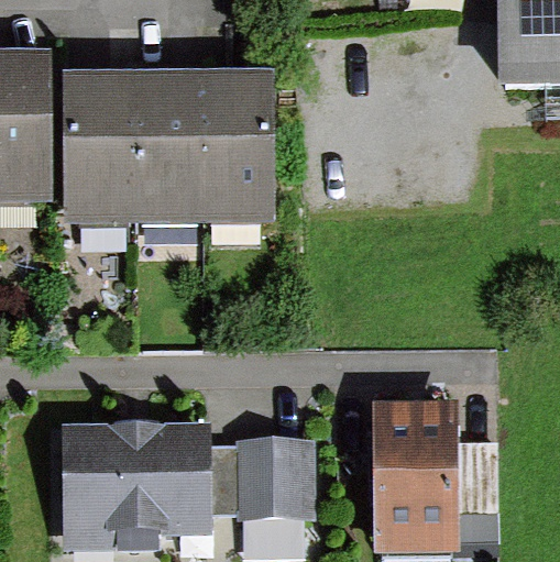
[(496,0),(498,80),(559,78),(559,0),(496,0)]
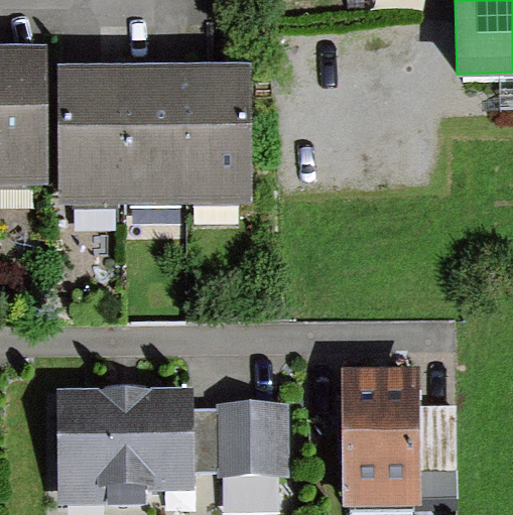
[(0,182),(52,182),(50,41),(0,42),(0,182)]
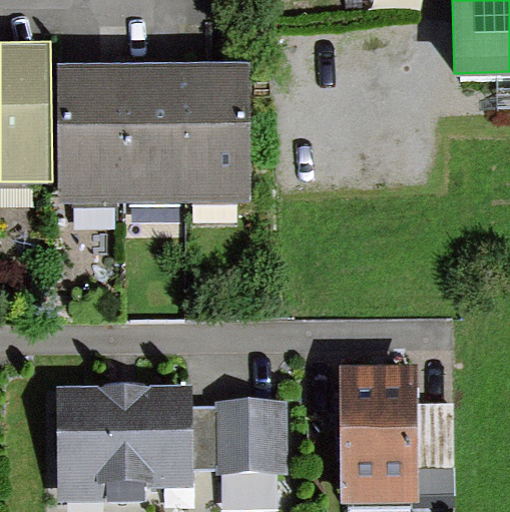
[(57,65),(59,202),(245,200),(243,63),(57,65)]
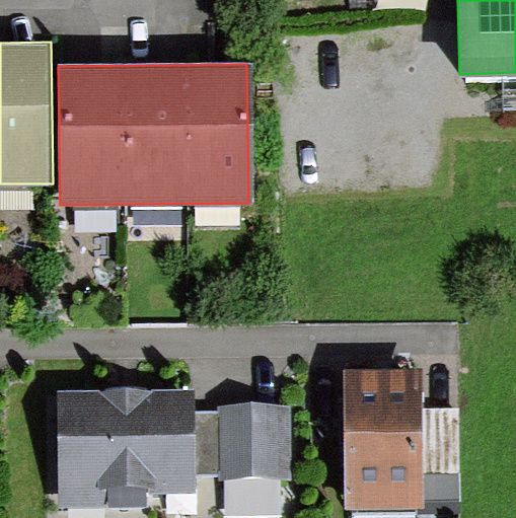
[(343,369),(345,510),(422,509),(422,500),(421,411),(421,368),(383,368),(343,369)]
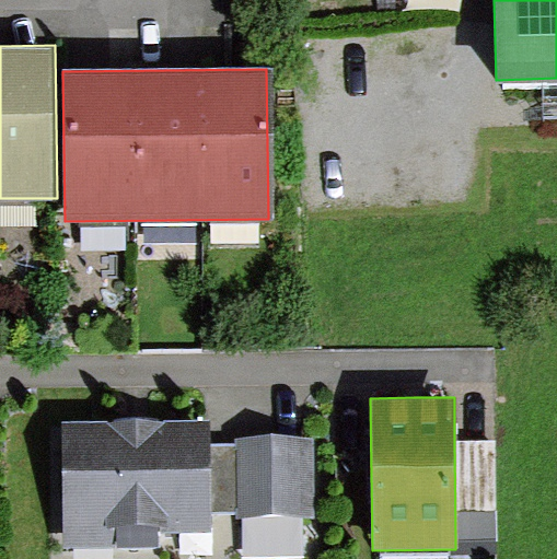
[(61,421),(61,544),(161,543),(161,525),(205,525),(205,508),(205,444),(205,420),(61,421)]
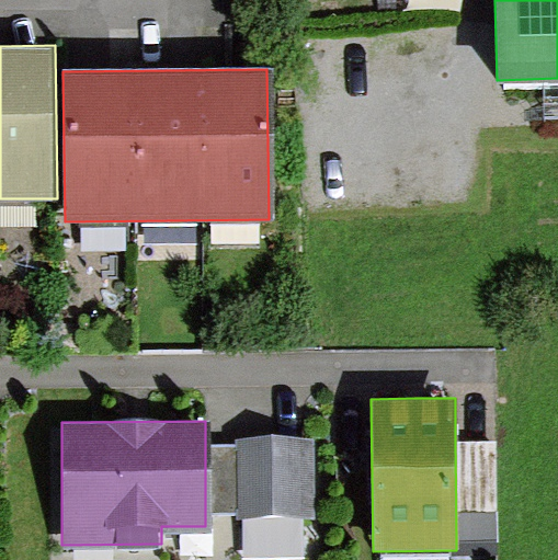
[(234,445),(205,445),(205,509),(235,509),(235,517),(314,517),(314,434),(234,434),(234,445)]
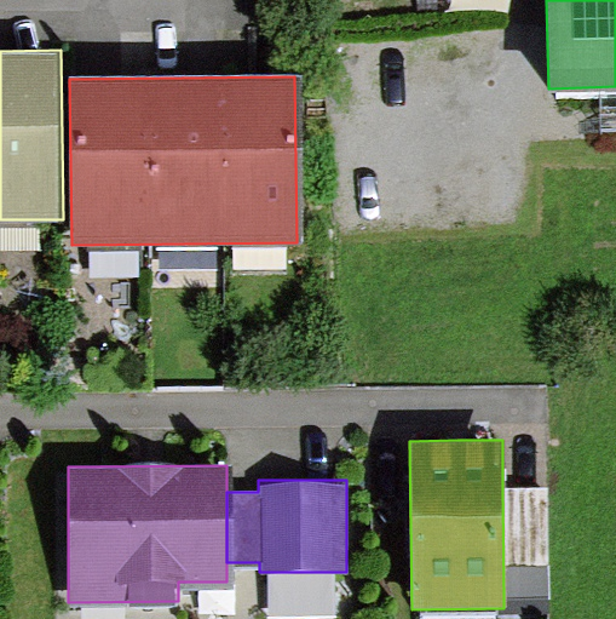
[(547,491),(502,491),(504,597),(548,596),(547,491)]
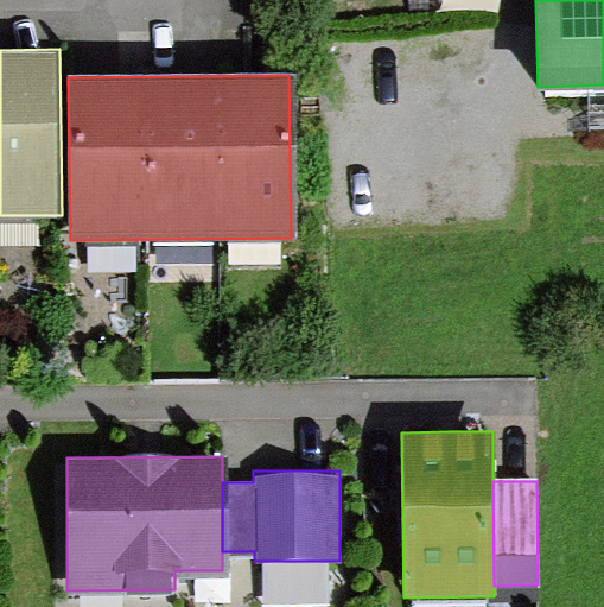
All buildings are outlined.
